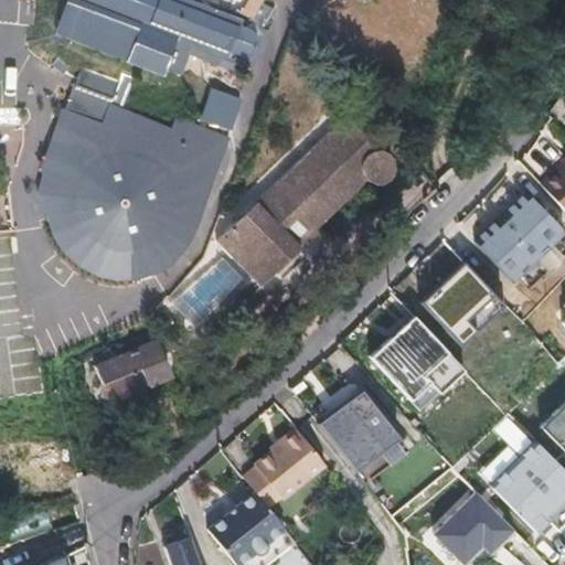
[(192,46),(73,0),(68,0),(55,33),(164,76),(168,70),(180,75),(192,46)]
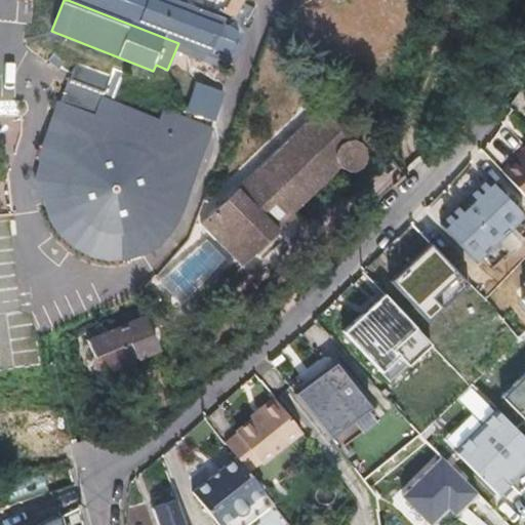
[(184,52),(208,63),(210,63),(212,62),(216,59),(218,58),(221,54),(232,30),(216,24),(201,17),(156,0),(68,0),(178,43),(186,46),(184,52)]
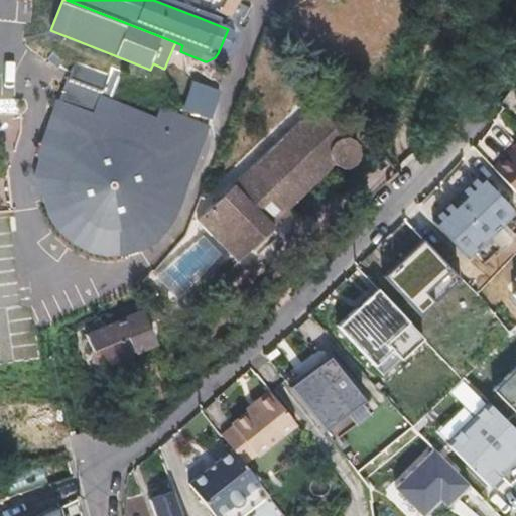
[(210,0),(198,17),(213,23),(229,0),(210,0)]
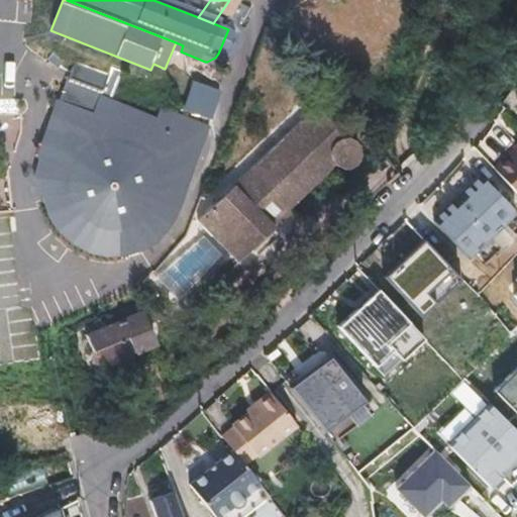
[(146,130),(150,119),(145,116),(136,112),(127,109),(117,107),(112,106),(109,121),(102,121),(97,123),(112,78),(74,66),(41,162),(52,164),(49,169),(48,174),(47,184),(47,194),(49,204),(52,209),(56,218),(61,226),(65,230),(68,234),(76,240),(85,245),(94,249),(99,250),(104,251),(115,252),(125,251),(130,250),(134,248),(135,248),(139,246),(144,244),(148,241),(152,238),(157,235),(161,232),(164,228),(167,224),(170,219),(172,215),(174,210),(176,205),(177,200),(178,195),(179,190),(179,185),(179,180),(178,175),(177,170),(175,165),(173,161),(171,156),(169,151),(166,146),(162,143),(159,139),(154,136),(150,132),(146,130)]
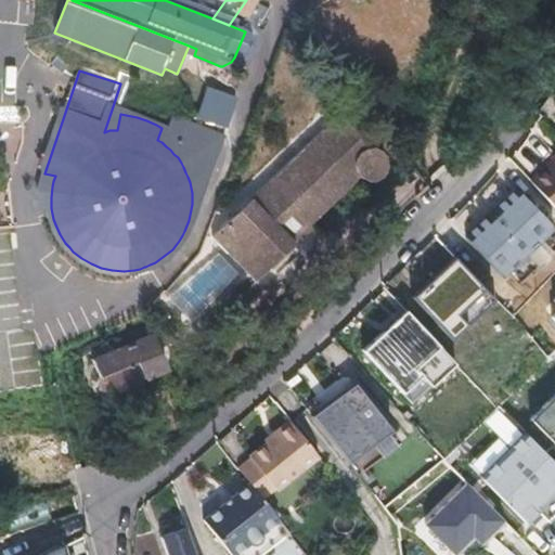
[(337,110),(218,237),(242,260),(261,255),(274,267),(300,240),(295,235),(310,219),(312,221),(360,170),(363,171),(373,171),(376,170),(379,167),(383,165),(384,162),(385,156),(384,152),(383,149),(379,145),(372,141),(337,110)]
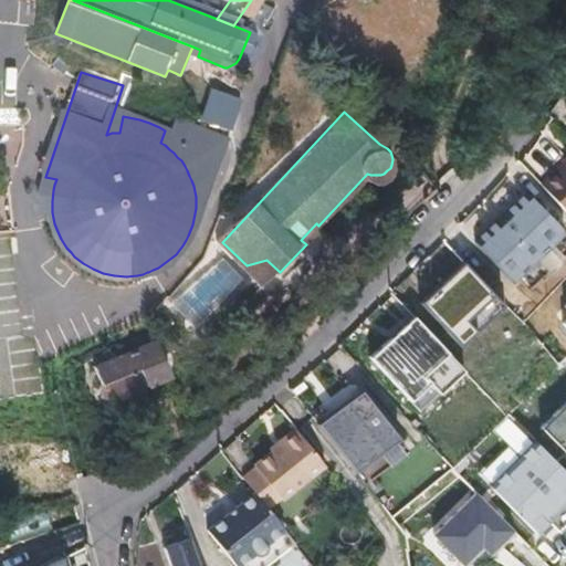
[(147,272),(152,286),(200,251),(211,223),(207,176),(165,130),(160,143),(165,145),(169,149),(174,153),(177,157),(181,160),(185,166),(187,170),(189,176),(191,180),(194,186),(195,191),(196,197),(196,202),(196,208),(195,213),(194,219),(192,224),(190,230),(188,236),(186,240),(182,245),(179,250),(176,254),(171,258),(167,261),(163,264),(158,268),(153,270),(148,272),(147,272)]
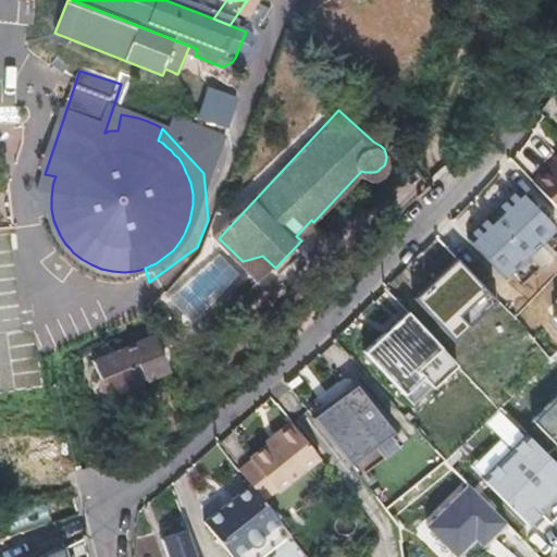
[(556,157),(546,166),(532,180),(556,207),(556,157)]
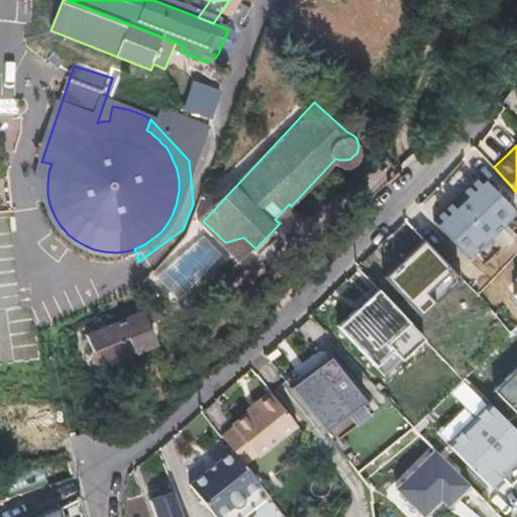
[(516,214),(516,210),(488,181),(439,227),(471,260),(516,214)]
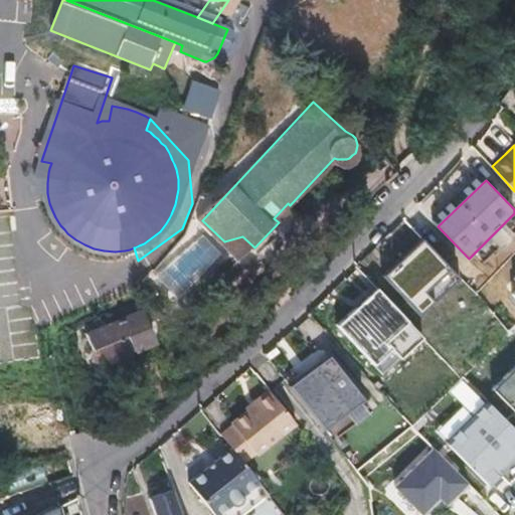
[(242,236),(224,241),(242,260),(288,249),(298,209),(298,206),(297,205),(296,205),(294,205),(292,207),(290,205),(288,203),(274,218),(279,222),(254,247),(242,236)]
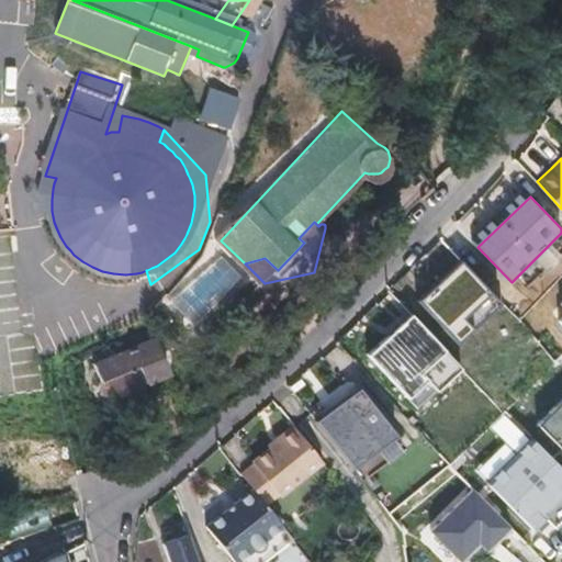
[(501,304),(463,263),(422,302),(460,343),(501,304)]
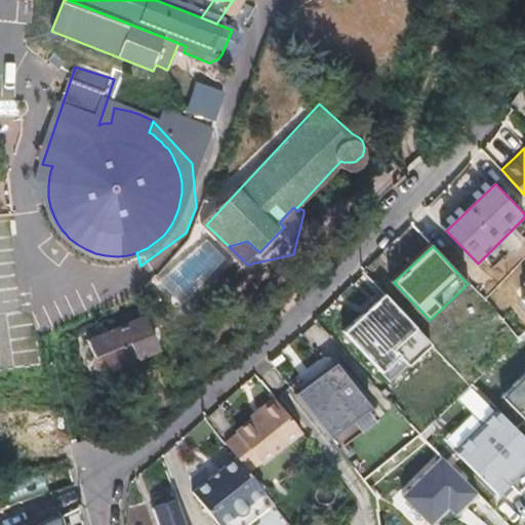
[(524,284),(514,294),(524,307),(524,284)]
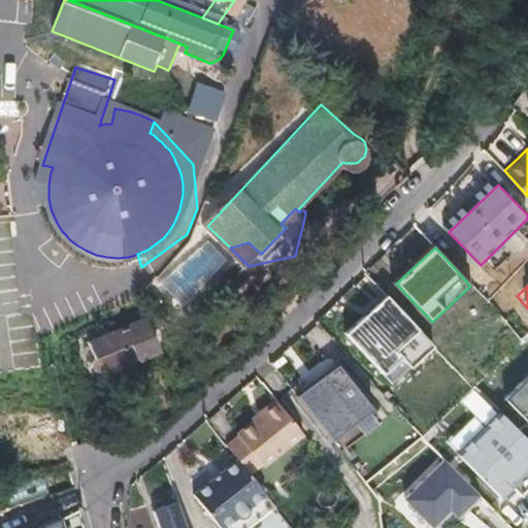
[(348,335),(393,386),(434,349),(389,298),(348,335)]
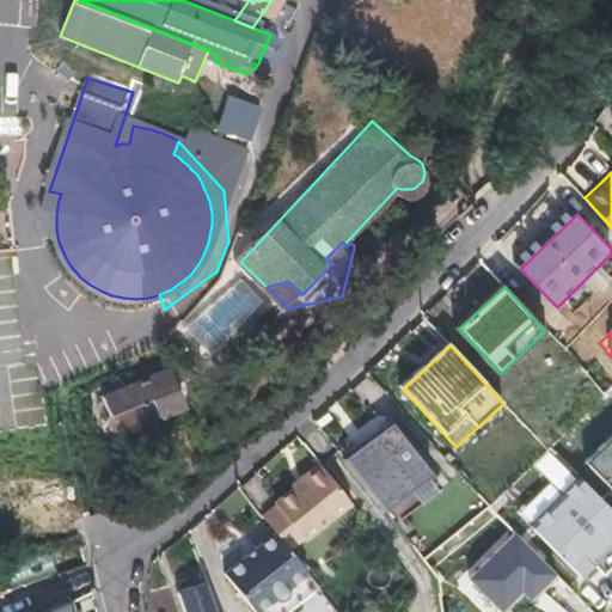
[(152,414),(148,405),(145,397),(152,393),(159,410),(182,401),(179,397),(191,391),(185,378),(173,383),(164,362),(102,389),(109,408),(114,405),(118,415),(114,417),(118,428),(152,414)]
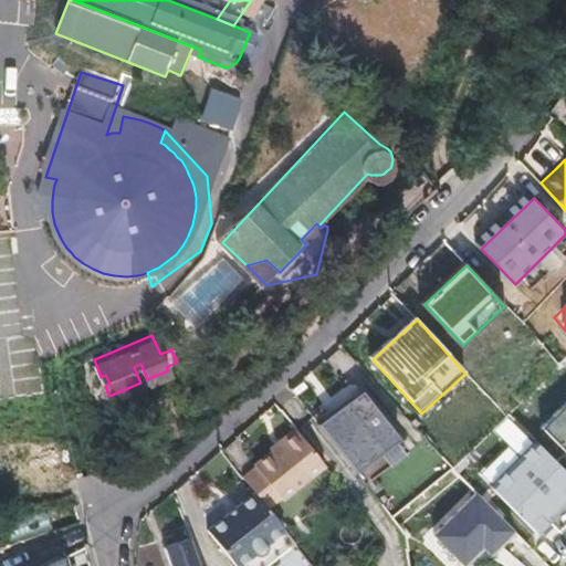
[(140,383),(147,379),(140,364),(134,367),(137,375),(140,383)]
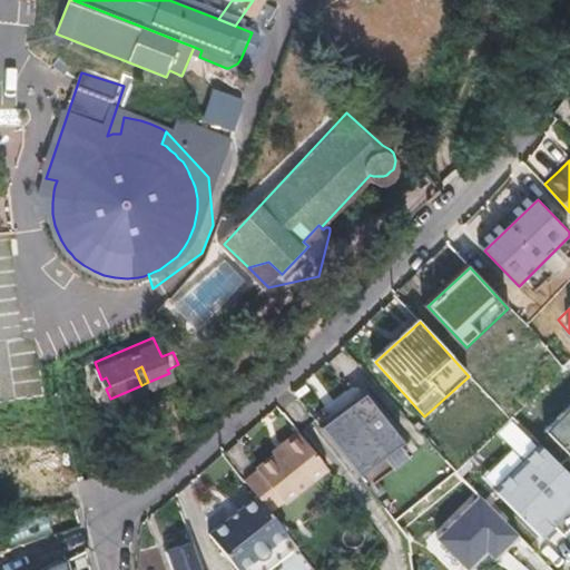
[(362,478),(405,445),(366,395),(323,429),(362,478)]
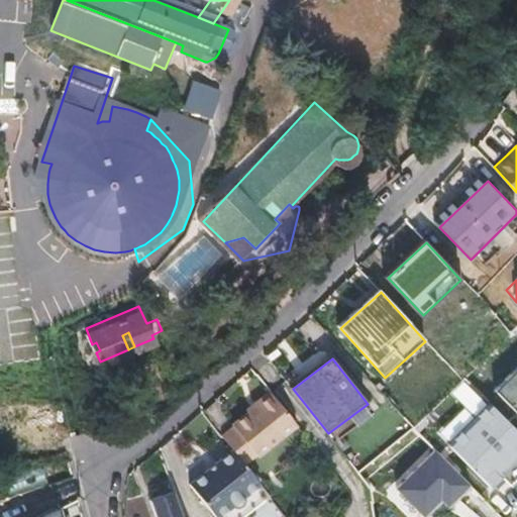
[(516,372),(496,392),(516,413),(516,372)]
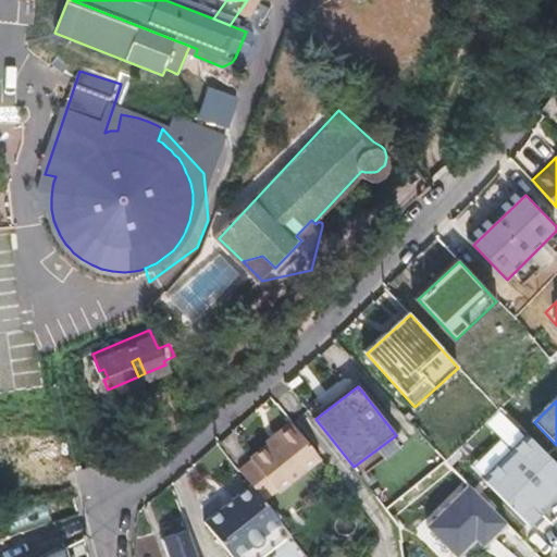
[(248,454),(235,463),(247,479),(258,493),(271,483),(272,486),(316,454),(288,417),(277,425),(272,429),(273,432),(247,452),(248,454)]
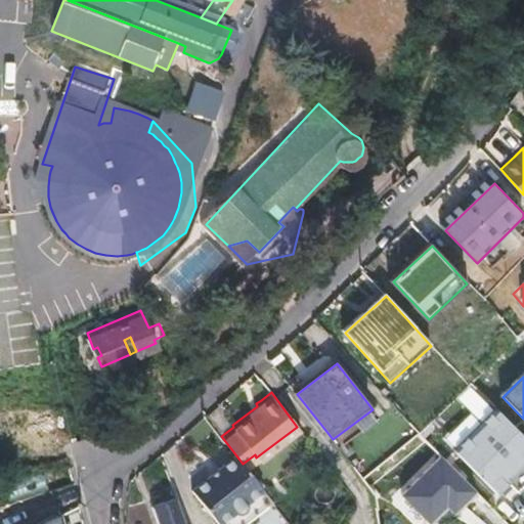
[(31,428),(44,427),(58,427),(57,417),(52,417),(51,408),(14,408),(14,434),(31,434),(31,428)]
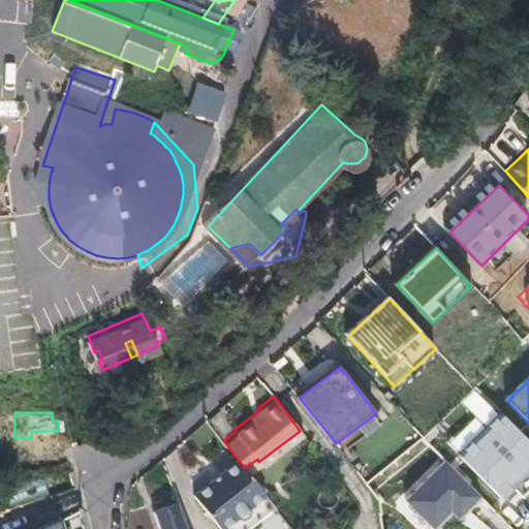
[(528,441),(502,414),(460,456),(504,501),(528,476),(528,441)]
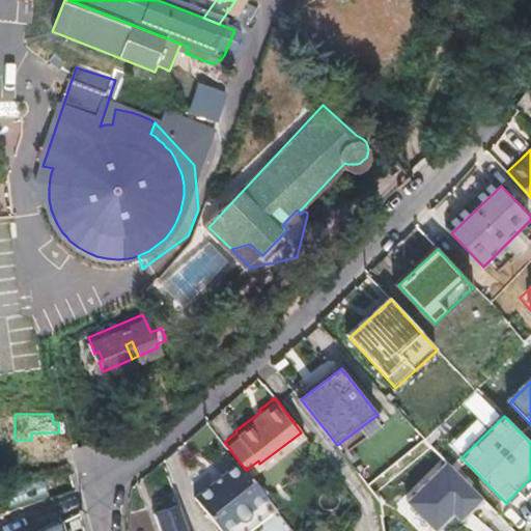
[(0,457),(0,471),(25,466),(22,453),(0,457)]
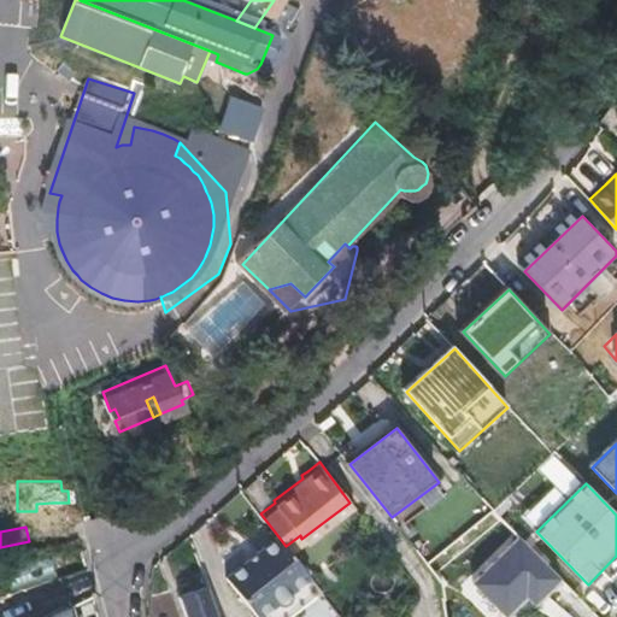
[(286,546),(274,530),(254,545),(256,547),(250,552),(245,556),(244,553),(223,568),(259,616),(288,616),(321,593),(286,546)]
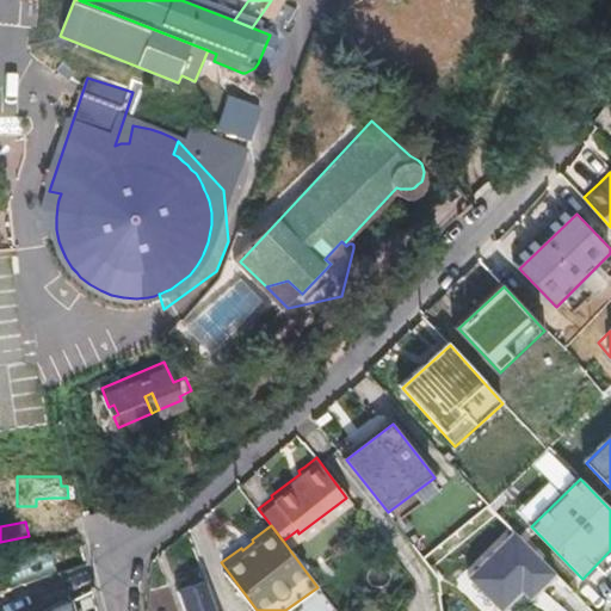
[(531,602),(557,574),(514,532),(469,579),(501,610),(506,610),(524,593),(531,602)]
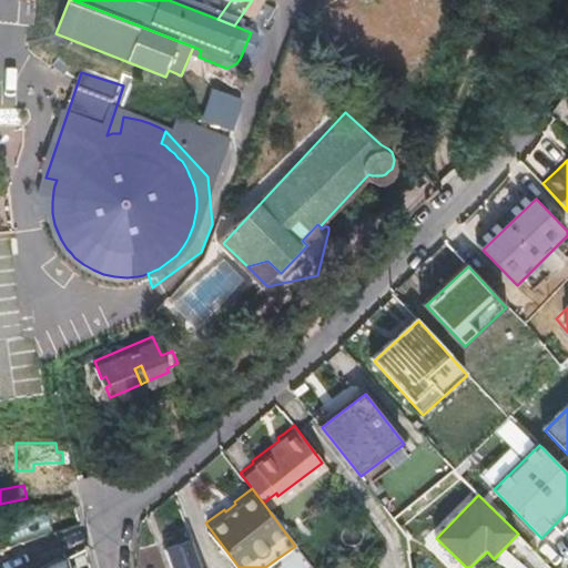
[(200,567),(186,531),(162,540),(171,567),(200,567)]
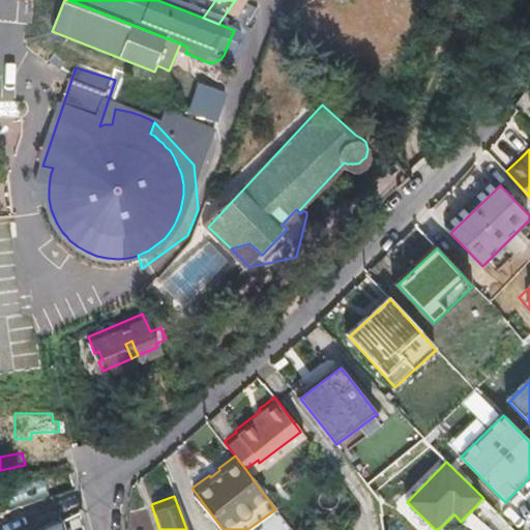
[(64,529),(63,521),(43,529),(64,529)]
